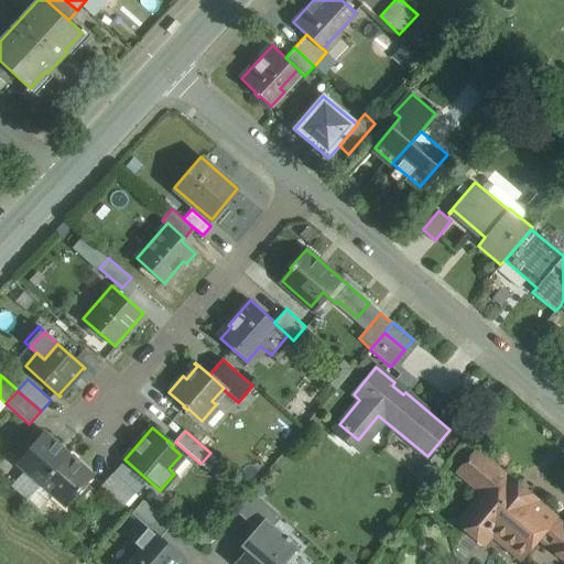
[(67,455),(43,434),(18,463),(42,484),(67,455)]
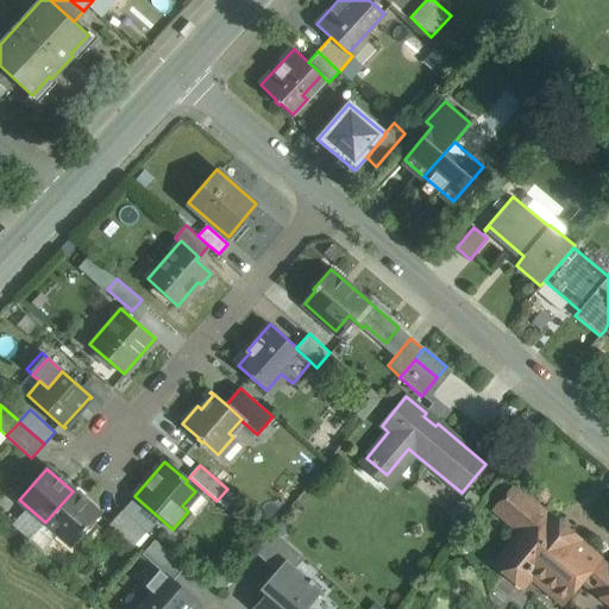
[(550,516),(514,487),(494,510),(520,533),(493,564),(516,584),(531,567),(552,586),(557,582),(571,594),(582,582),(591,570),(597,575),(601,570),(607,575),(608,570),(608,567),(600,560),(601,559),(579,541),(579,540),(550,515),(550,516)]
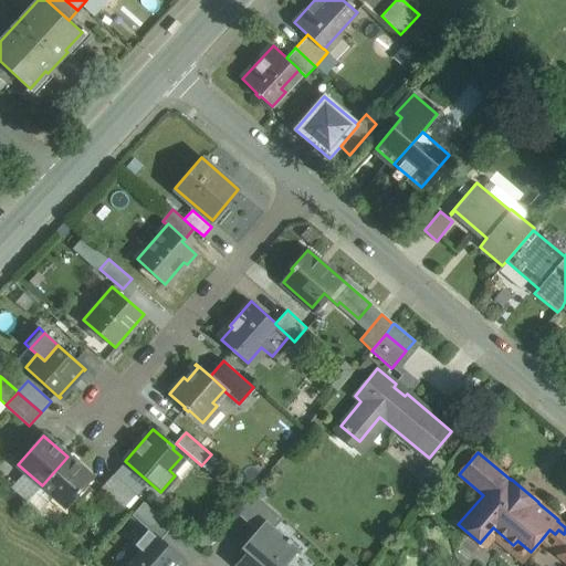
[(92,479),(67,457),(42,485),(66,507),(92,479)]
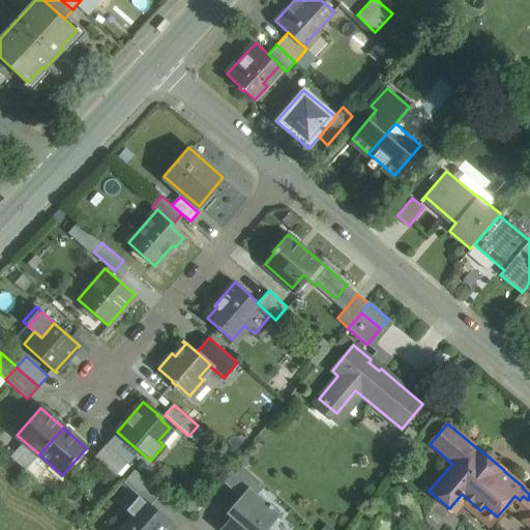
[(126,463),(106,445),(95,458),(116,475),(126,463)]
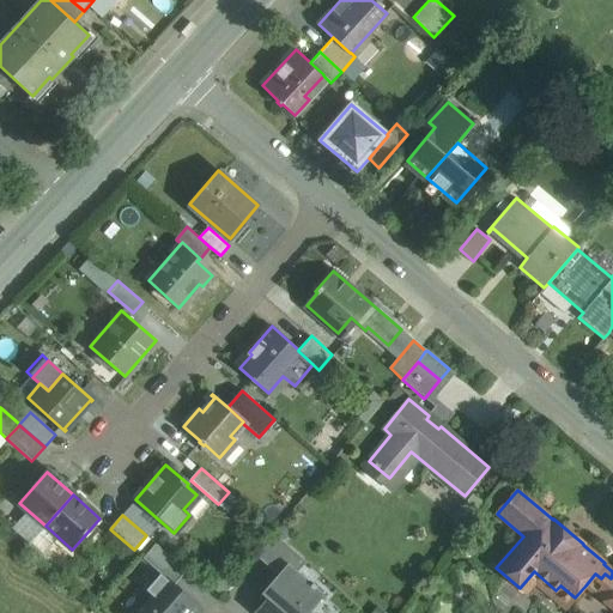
[(307,562),(274,534),(256,556),(278,575),(287,564),(297,572),(307,562)]
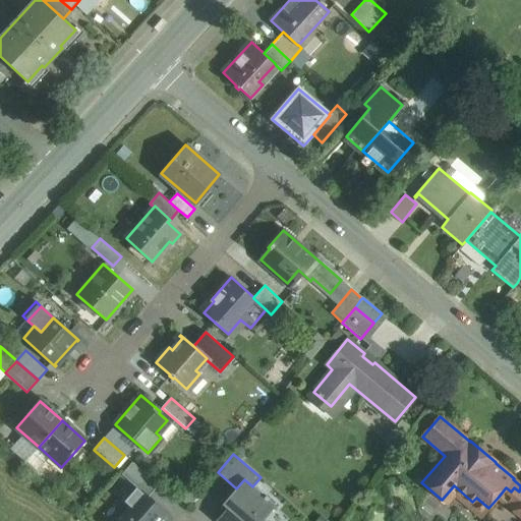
[(159,485),(132,462),(121,475),(136,488),(141,493),(141,491),(149,498),(159,485)]
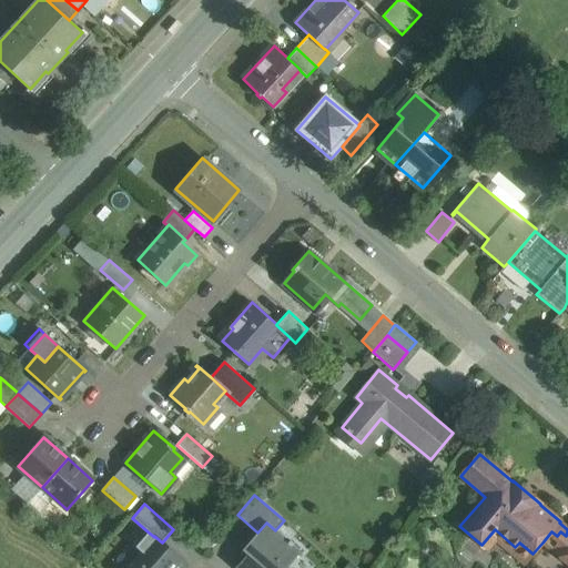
[(275,530),(266,523),(257,533),(246,546),(252,550),(247,555),(236,567),(285,567),(300,553),(275,530)]
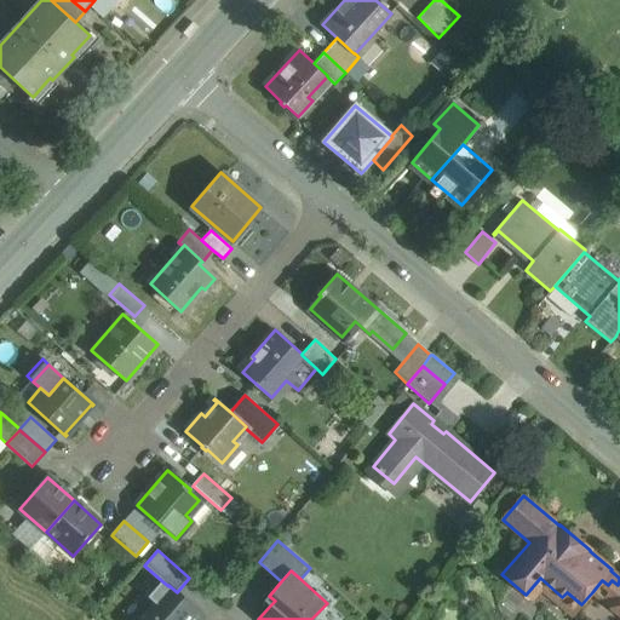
[(619,580),(618,585),(612,580),(608,585),(602,580),(592,592),(619,615),(619,580)]
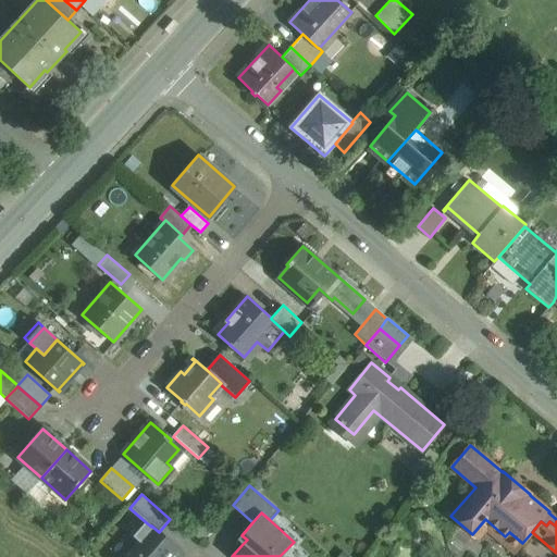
[(159,532),(151,525),(151,527),(146,522),(133,536),(138,541),(123,556),(171,556),(173,555),(178,549),(159,532)]
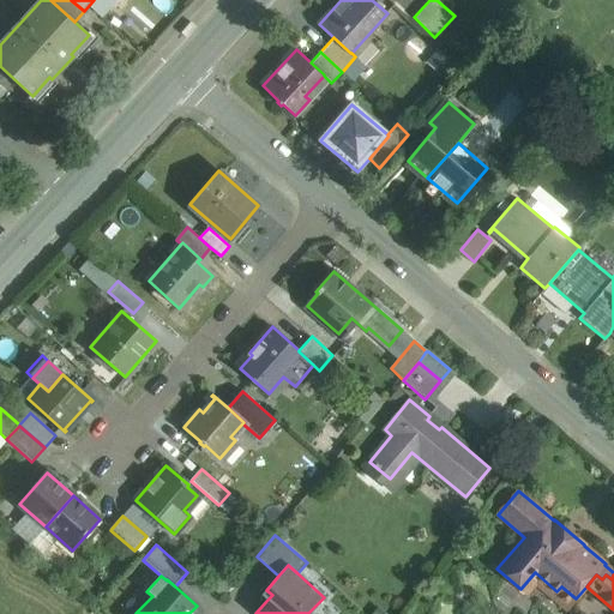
[(266,590),(262,595),(268,600),(272,595),(266,590)]
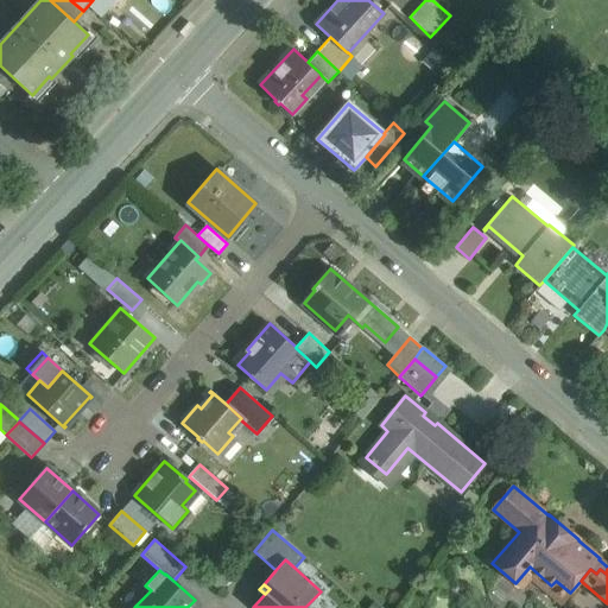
All buildings are outlined.
